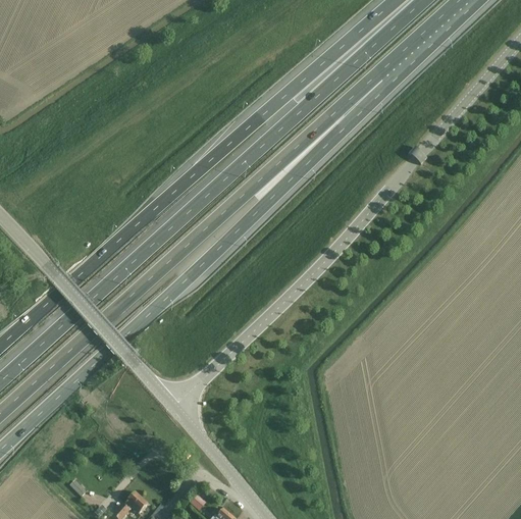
[(412,150),(410,153),(412,155),(415,158),(420,162),(422,164),(423,162),(427,157),(425,155),(421,152),(417,148),(415,147),(412,150)]
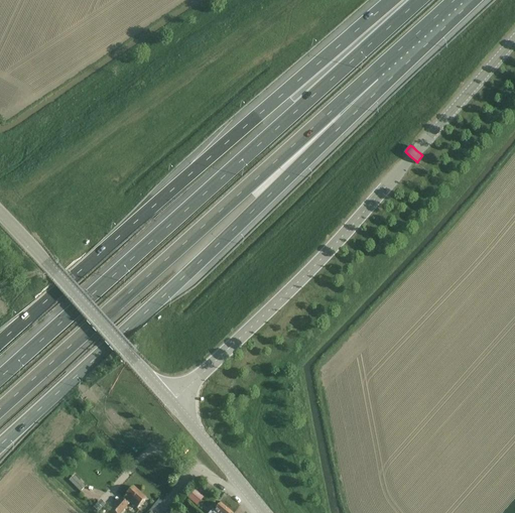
[(75,474),(70,478),(81,490),(86,485),(75,474)]
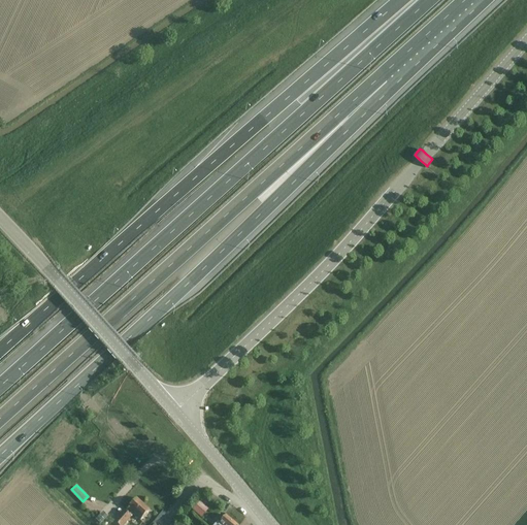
[(140,519),(150,510),(136,497),(127,507),(133,514),(131,516),(137,521),(138,519),(140,519)]
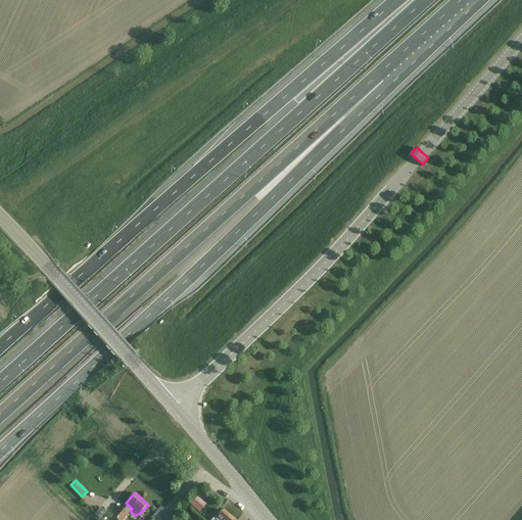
[(198,495),(191,503),(199,509),(205,502),(198,495)]
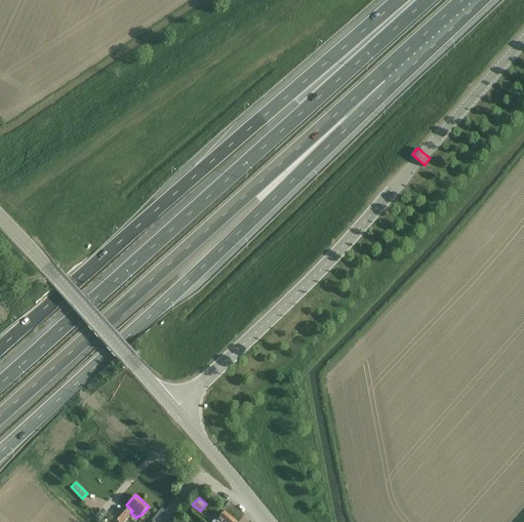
[(95,514),(101,518),(108,511),(103,506),(95,514)]
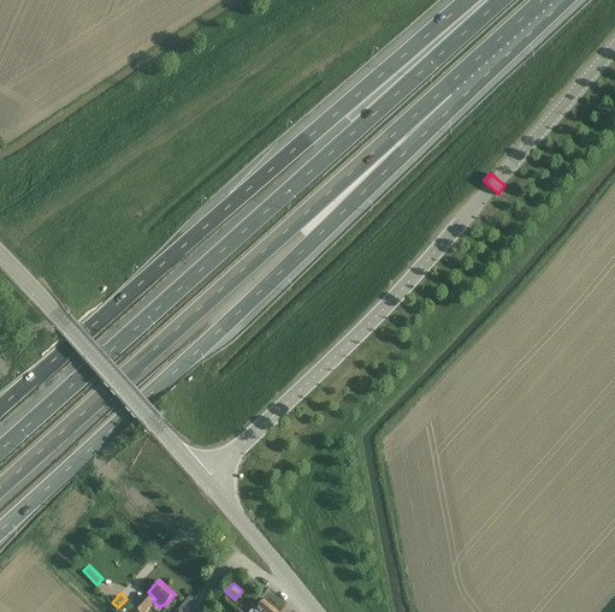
[(139,611),(143,611),(153,601),(143,593),(132,606),(139,611)]
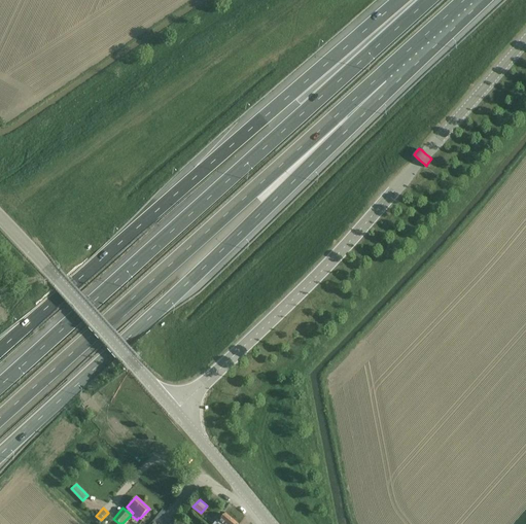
[(216,519),(211,523),(237,523),(238,523),(225,513),(219,520),(218,521),(216,519)]
